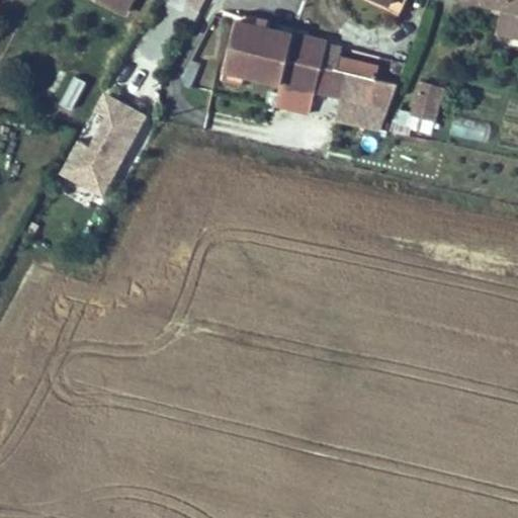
[(134,0),(105,0),(128,12),(134,0)]
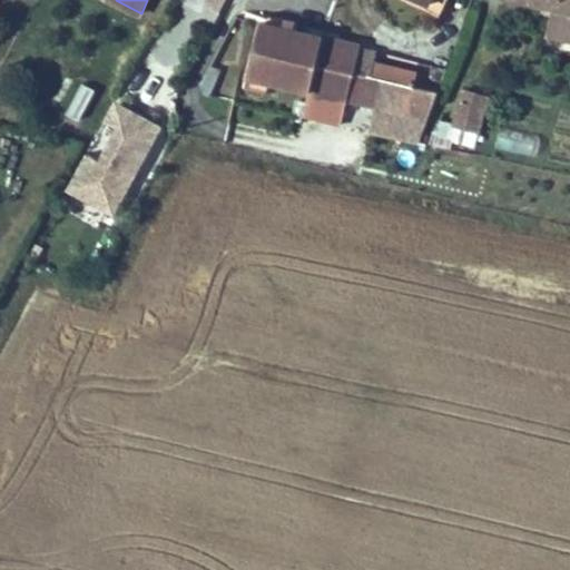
[(450,0),(416,0),(412,9),(438,23),(450,0)]
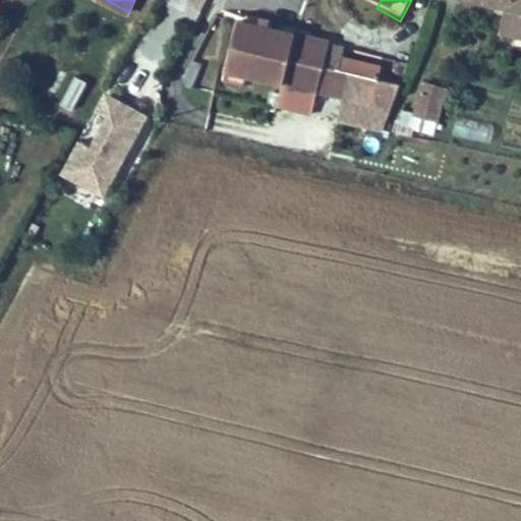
[(520,0),(462,0),(462,1),(504,11),(498,37),(520,41),(520,0)]
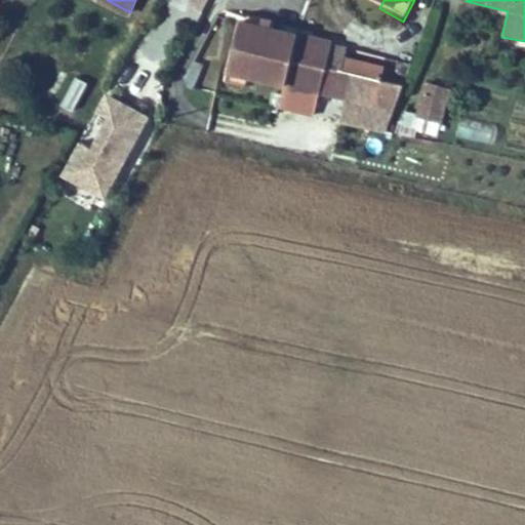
[(338,95),(349,97),(344,120),(390,130),(406,84),(380,78),(344,70),(327,68),(333,41),(240,23),(231,73),(322,92),(338,95)]
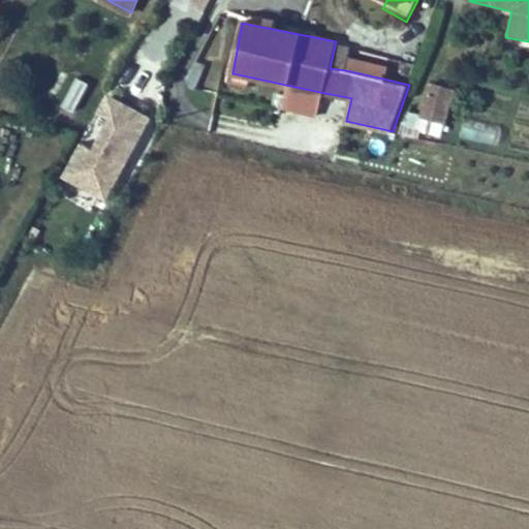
[(79,107),(87,83),(72,78),(63,102),(79,107)]
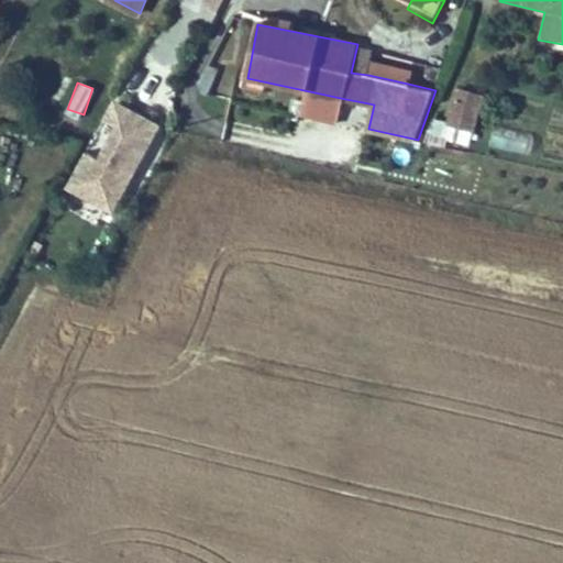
[(475,131),(484,96),(464,90),(454,127),(475,131)]
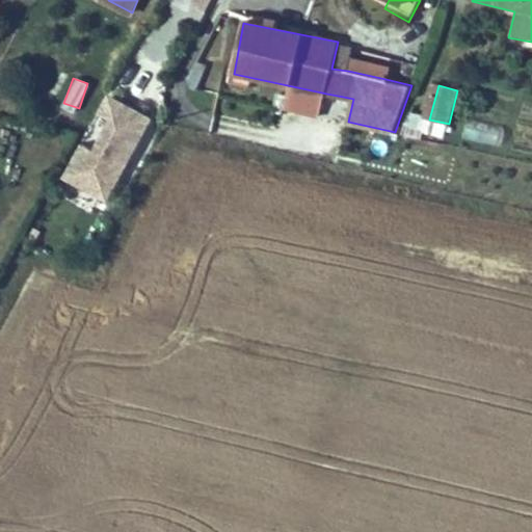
[(106,203),(152,120),(109,97),(88,135),(100,141),(92,153),(82,148),(64,179),(106,203)]
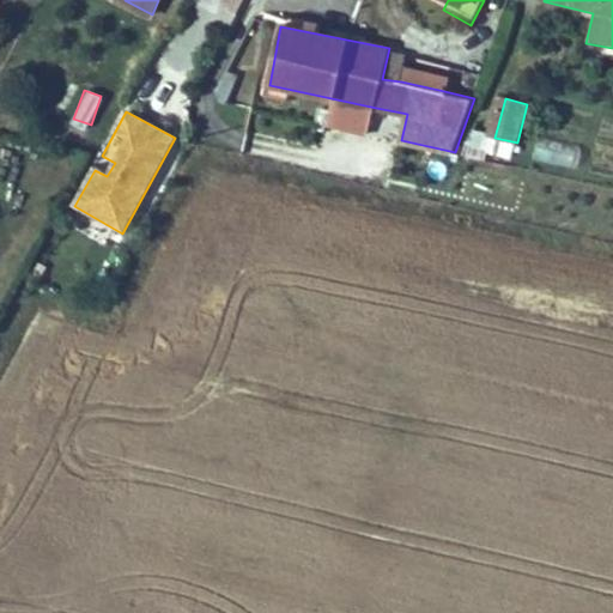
[(510,163),(515,143),(473,133),(468,153),(510,163)]
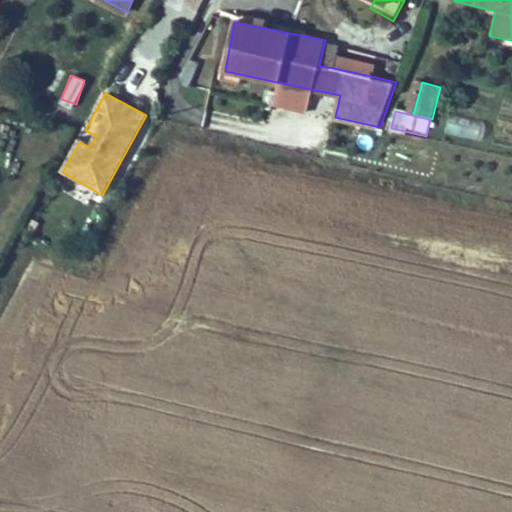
[(479,139),(482,121),(451,116),(448,134),(479,139)]
